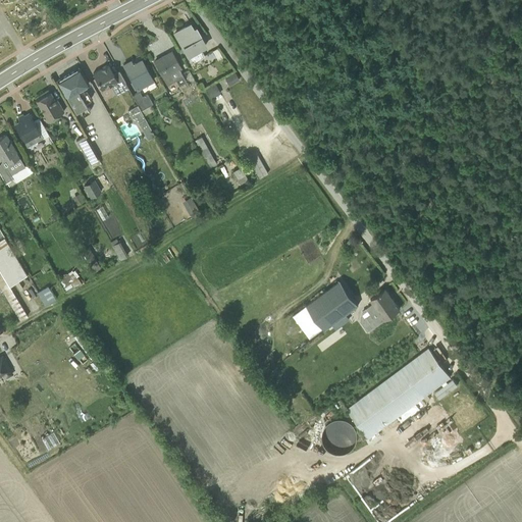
[(200,49),(205,46),(197,31),(195,32),(190,24),(174,34),(192,63),(204,56),(200,49)]
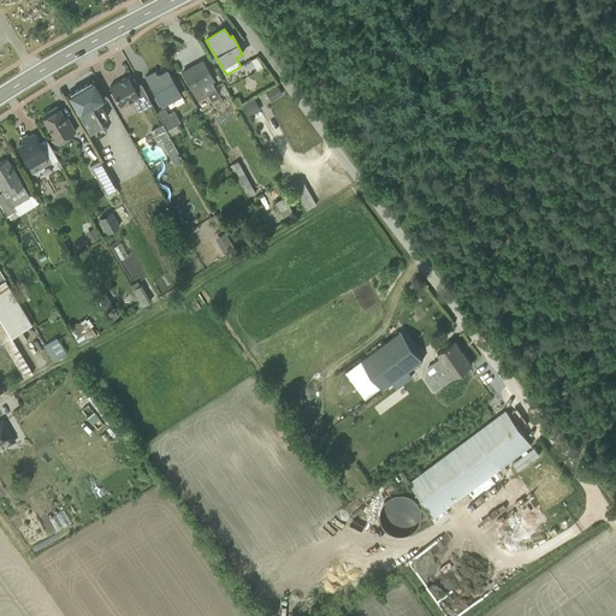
[(256,71),(262,69),(256,58),(250,61),(256,71)]
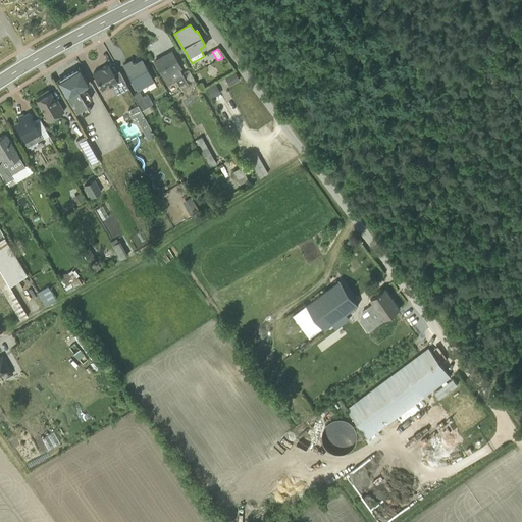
[(187,83),(181,74),(179,70),(181,69),(171,53),(154,62),(167,86),(175,81),(179,87),(187,83)]
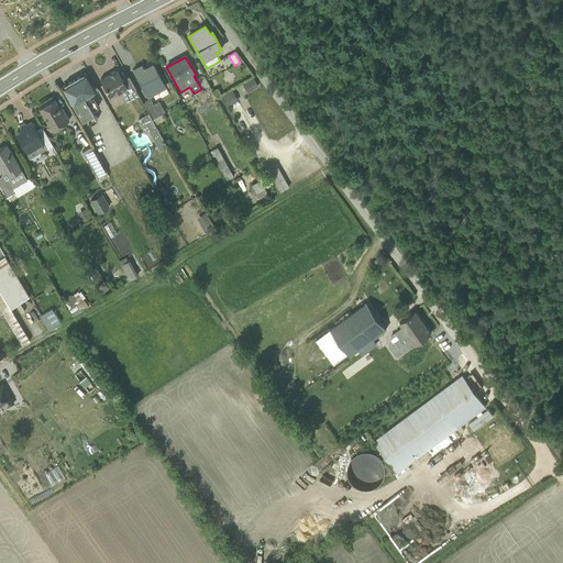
[(147,99),(165,89),(153,65),(143,70),(141,67),(133,70),(147,99)]
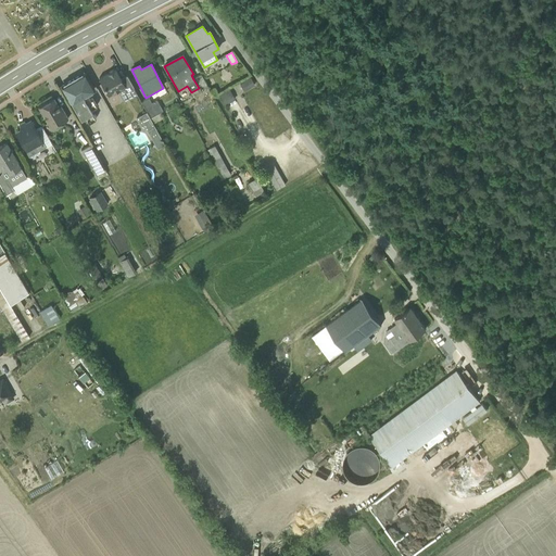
[(124,102),(137,95),(126,77),(121,79),(115,70),(99,79),(109,97),(113,93),(117,91),(124,102)]
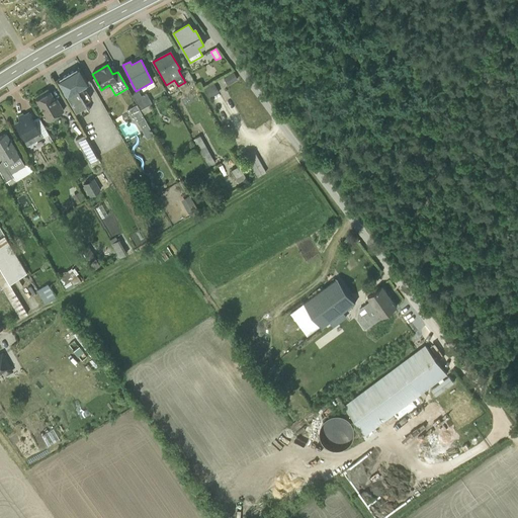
[(88,85),(79,69),(58,81),(75,111),(77,110),(80,115),(82,114),(83,114),(89,111),(84,102),(90,99),(86,92),(84,93),(82,89),(88,85)]
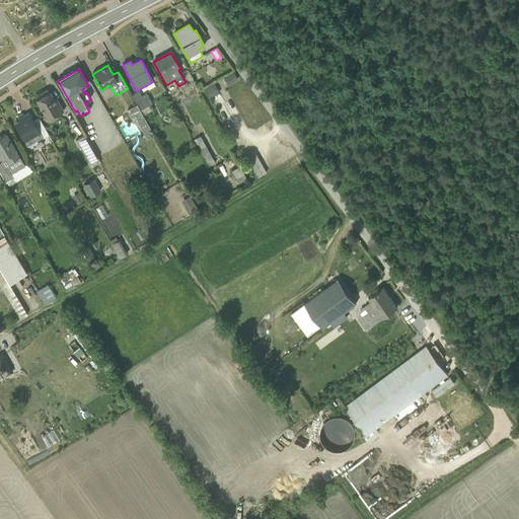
[(186,82),(188,85),(194,82),(188,70),(180,74),(186,82)]
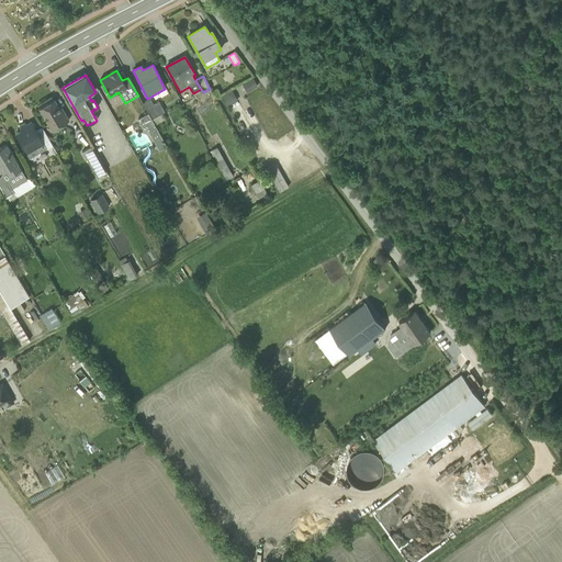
[(257,87),(253,80),(243,86),(246,93),(257,87)]
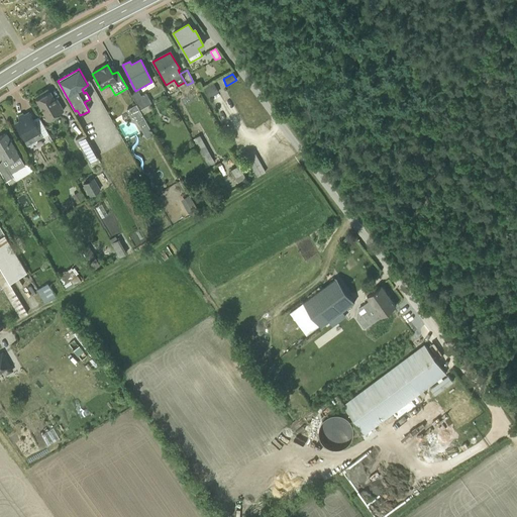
[(210,99),(219,94),(213,84),(204,89),(210,99)]
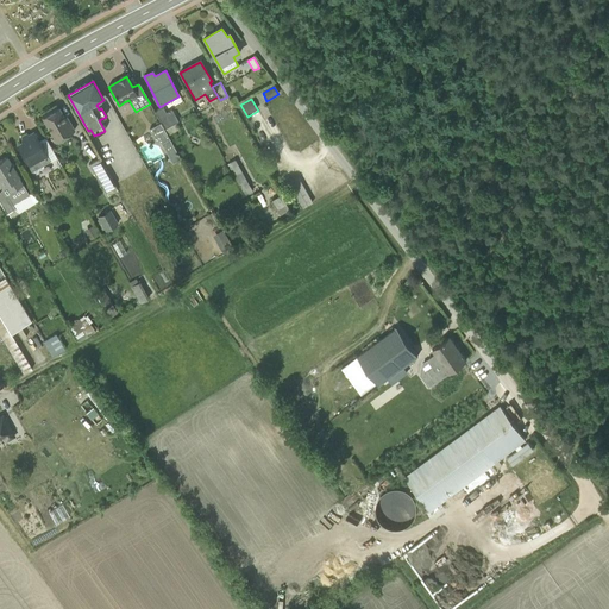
[(56,142),(75,131),(66,115),(63,117),(58,107),(42,117),(56,142)]
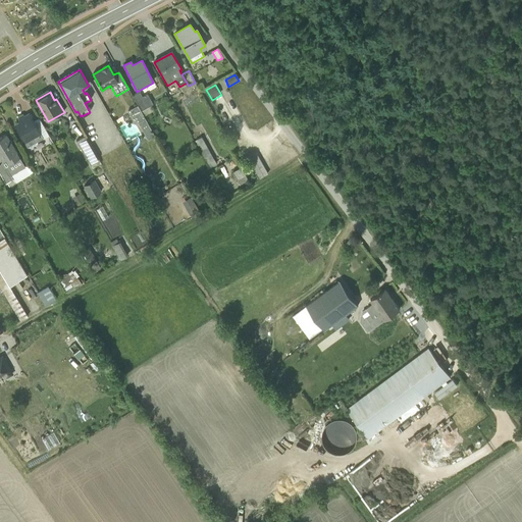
[(134,96),(145,116),(153,111),(151,106),(153,105),(147,95),(142,97),(140,93),(134,96)]
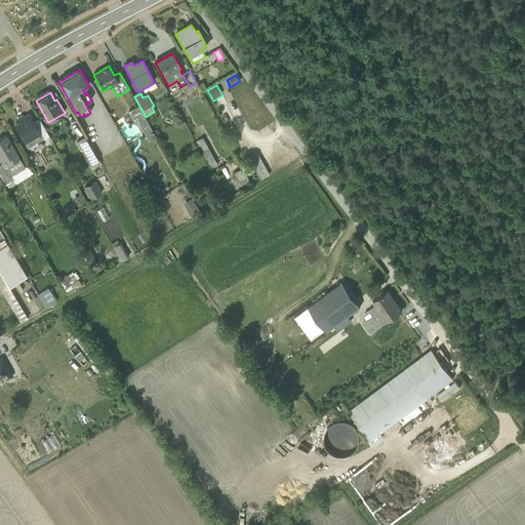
[(148,140),(155,137),(138,106),(128,112),(134,124),(137,122),(148,140)]
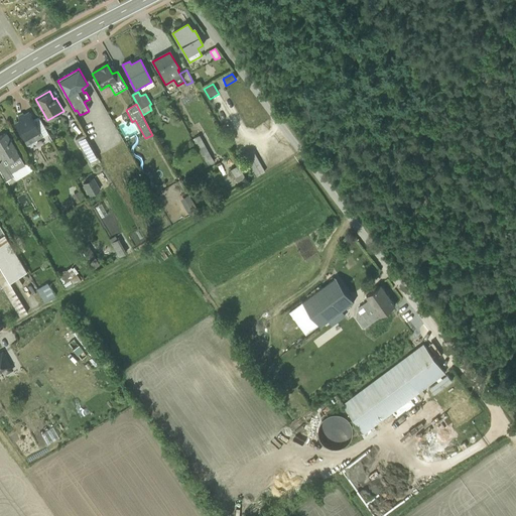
[(27,145),(42,136),(42,137),(47,134),(38,117),(33,120),(30,115),(25,118),(22,113),(18,116),(17,123),(15,124),(27,145)]
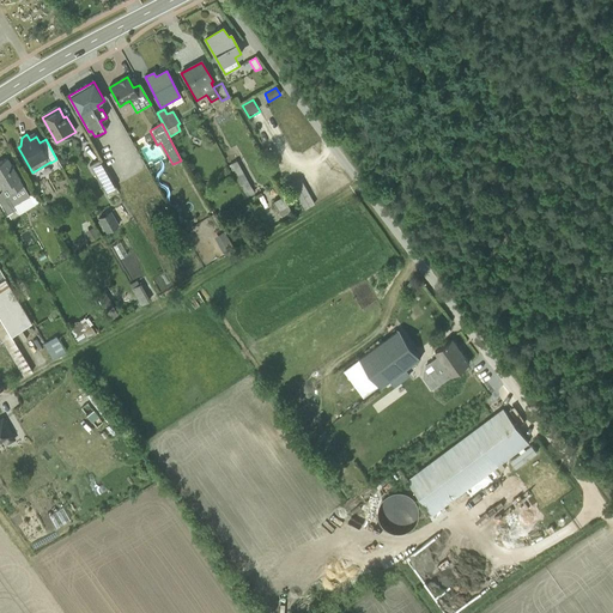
[(34,192),(28,195),(19,180),(20,180),(7,158),(0,162),(0,186),(2,189),(0,192),(0,204),(7,216),(7,214),(11,220),(40,202),(34,192)]
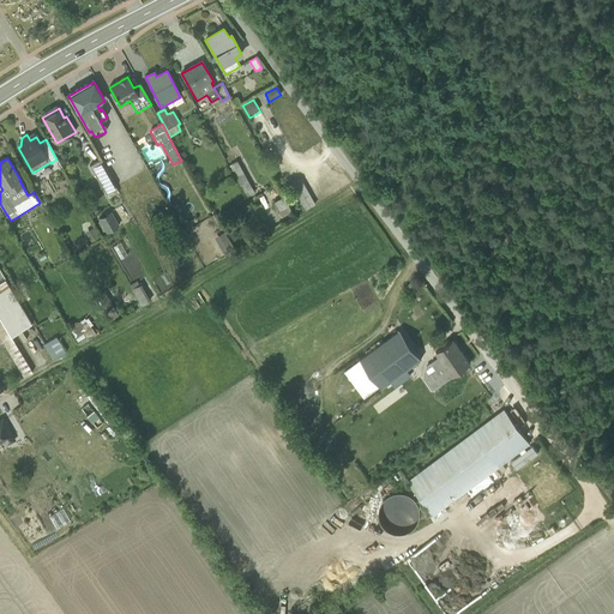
[(109,199),(119,193),(100,160),(90,166),(109,199)]
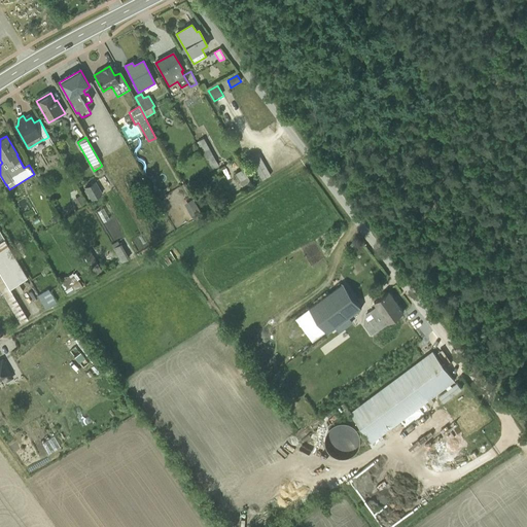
[(212,170),(218,167),(203,139),(197,142),(212,170)]
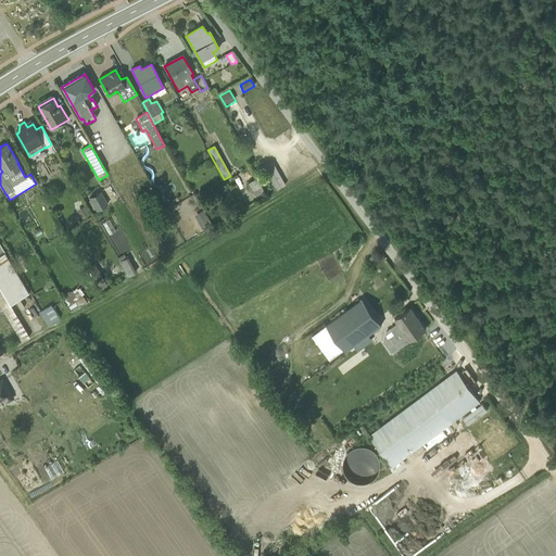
[(263,168),(276,190),(285,186),(272,163),(263,168)]
